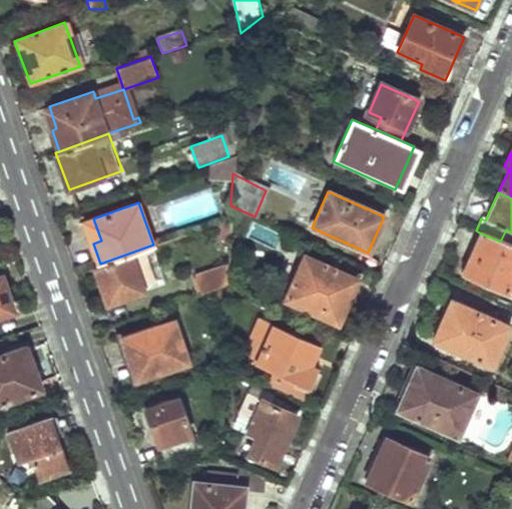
[(256,228),(251,239),(275,250),(280,239),(256,228)]
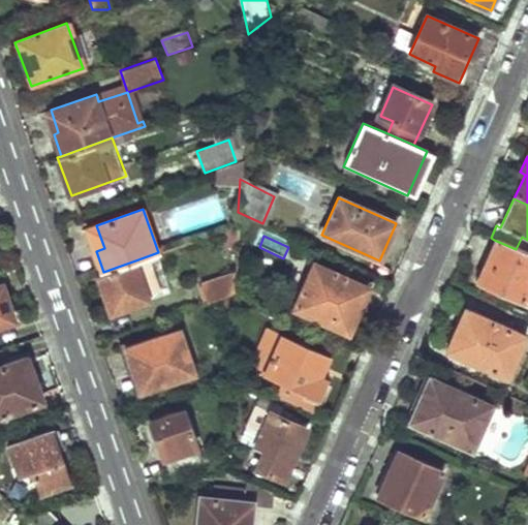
[(527,254),(516,249),(494,240),(475,282),(527,305),(527,254)]
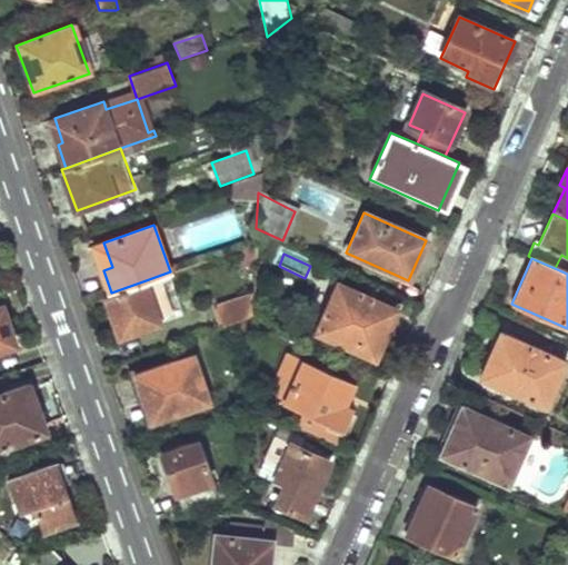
[(146,280),(111,293),(106,295),(120,336),(160,321),(146,280)]
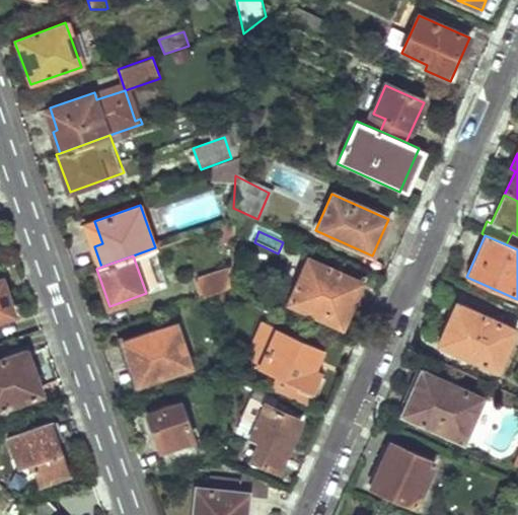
[(309,258),(290,302),(336,321),(345,299),(352,303),(362,281),(309,258)]
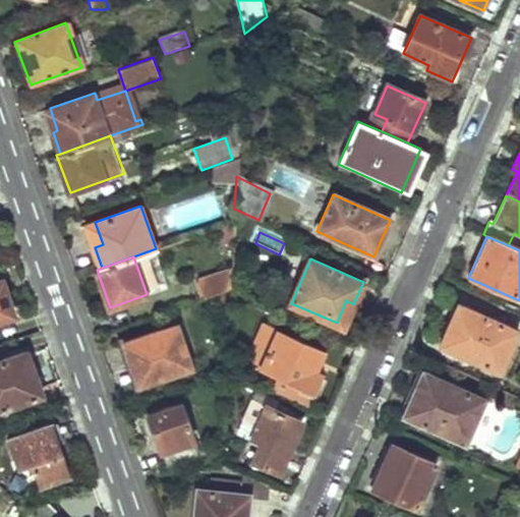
[(231,270),(197,282),(204,298),(230,289),(231,270)]
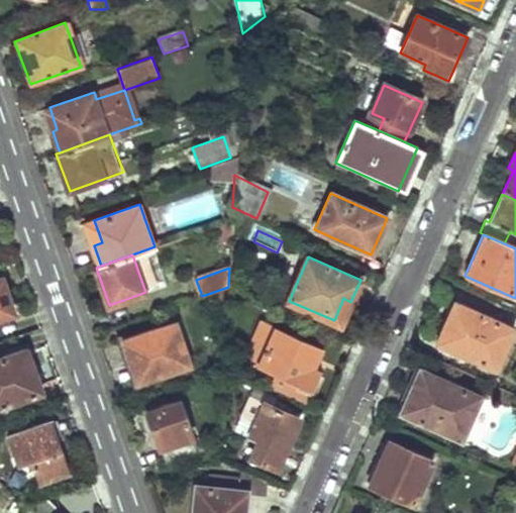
[(0,320),(14,315),(1,279),(0,279),(0,320)]
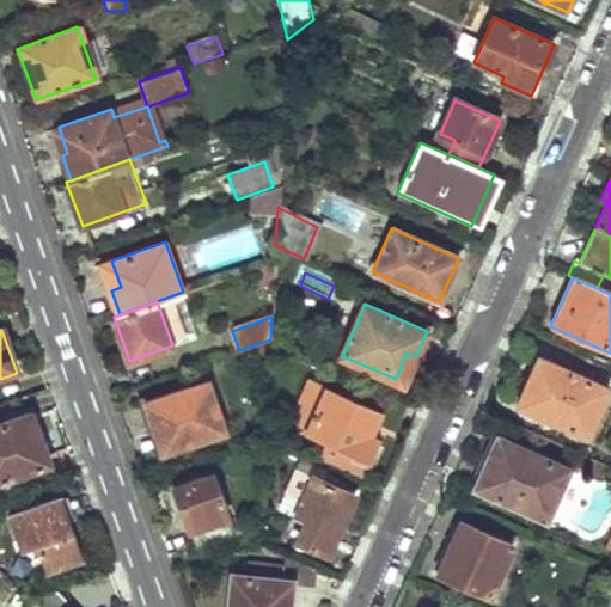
[(539,359),(518,408),(586,439),(609,390),(539,359)]
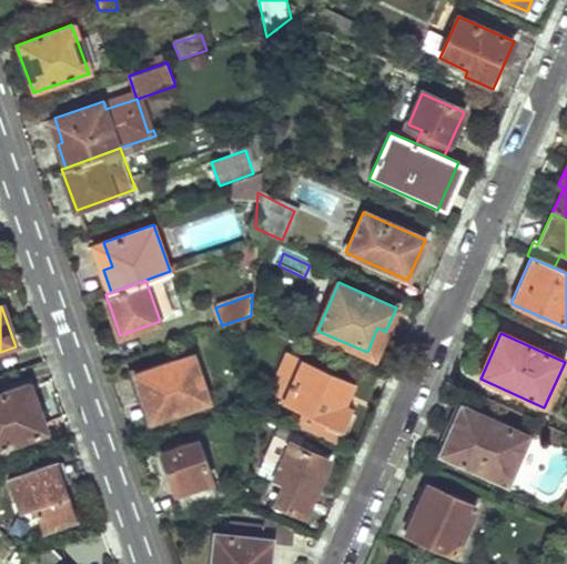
[(190,353),(134,373),(151,421),(208,401),(190,353)]
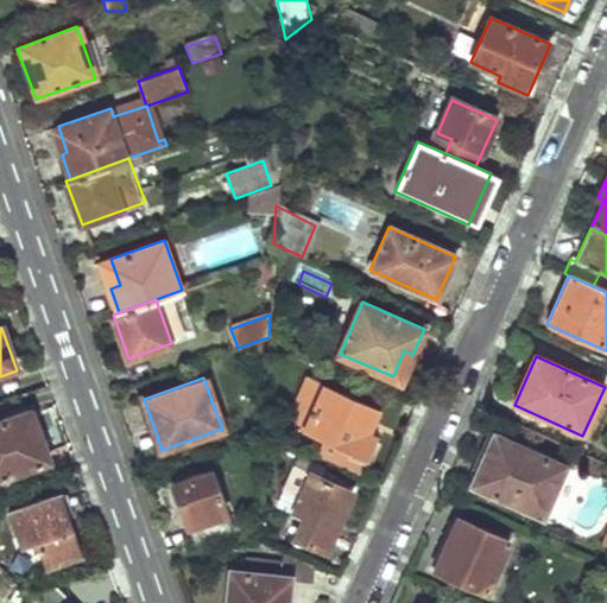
[(377,407),(324,385),(304,431),(366,458),(375,436),(366,432),(377,407)]
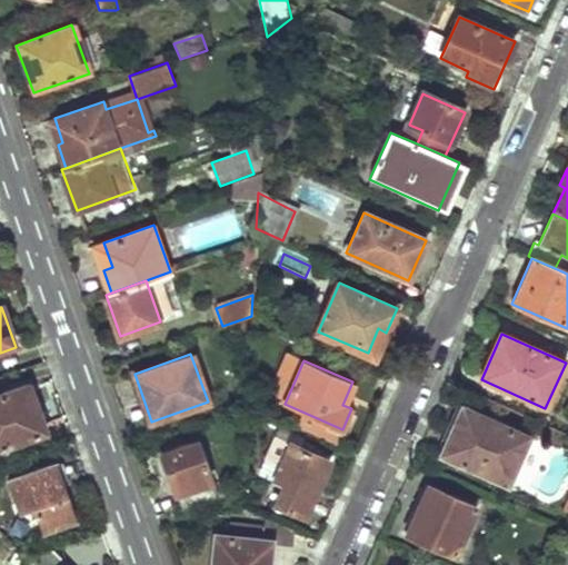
[(0,397),(0,450),(47,434),(29,387),(0,397)]
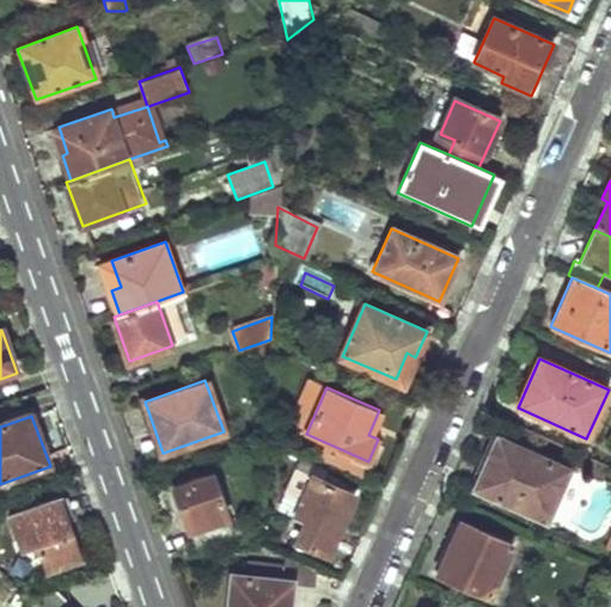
[(569,467),(496,436),(474,488),(547,520),(569,467)]
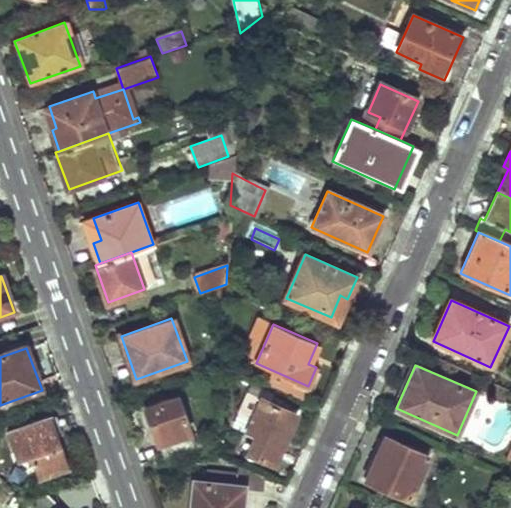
[(144,407),(162,458),(195,446),(176,395),(144,407)]
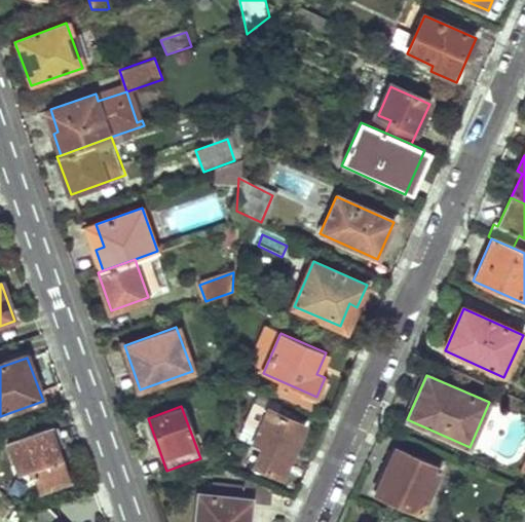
[(262,445),(254,464),(280,476),(303,423),(267,408),(253,441),(262,445)]
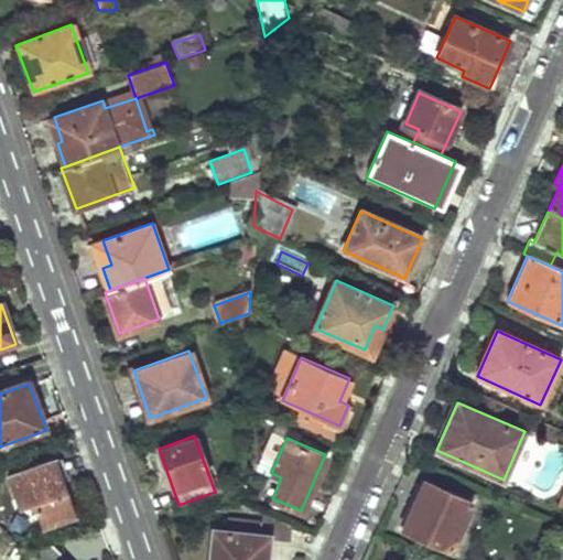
[(34,507),(43,531),(77,519),(56,462),(6,481),(18,514),(34,507)]
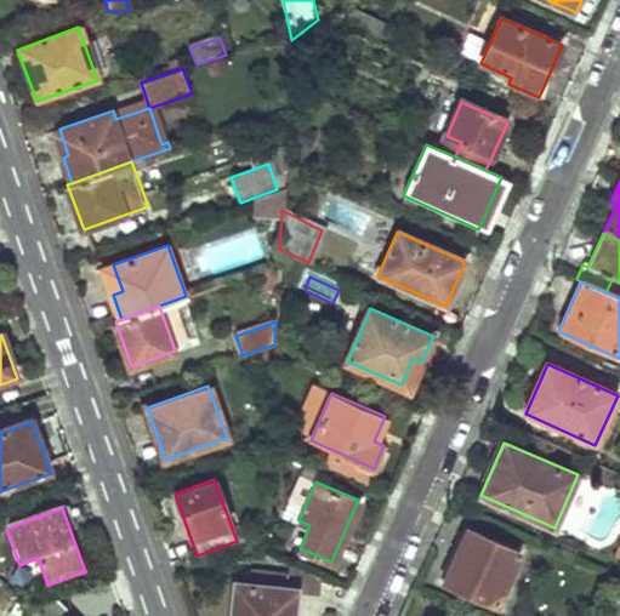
[(519,553),(466,531),(444,583),(498,606),(519,553)]
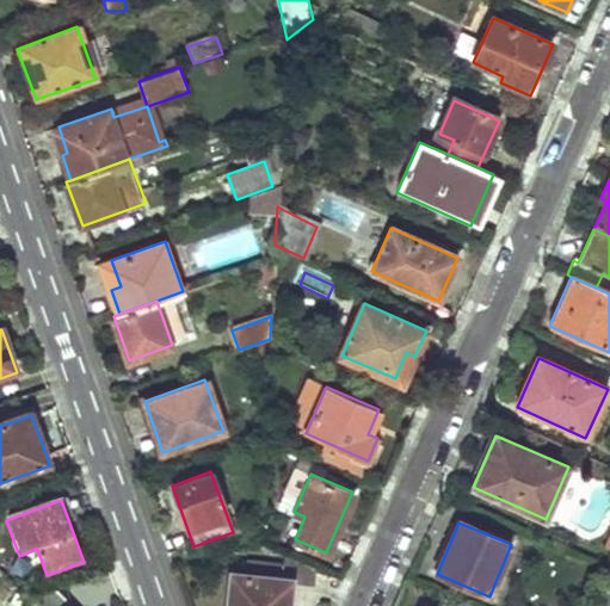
[(227,574),(223,605),(285,605),(288,577),(283,577),(284,564),(236,562),(236,574),(227,574)]
